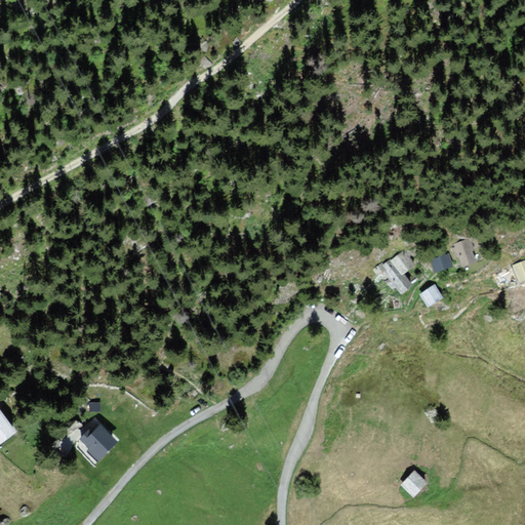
[(470,263),(463,241),(450,245),(457,267),(470,263)]
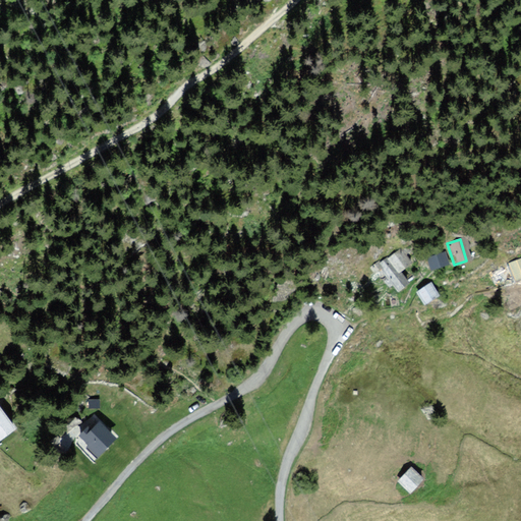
[(399,251),(385,259),(395,274),(408,265),(399,251)]
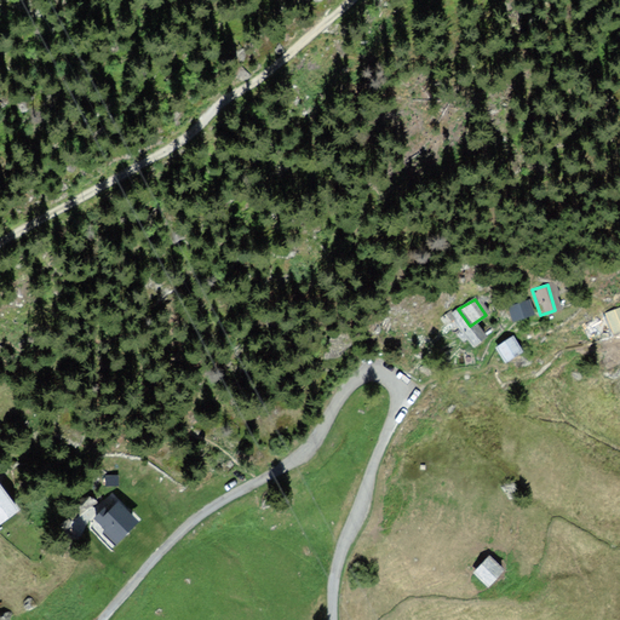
[(505,309),(510,322),(530,315),(526,302),(505,309)]
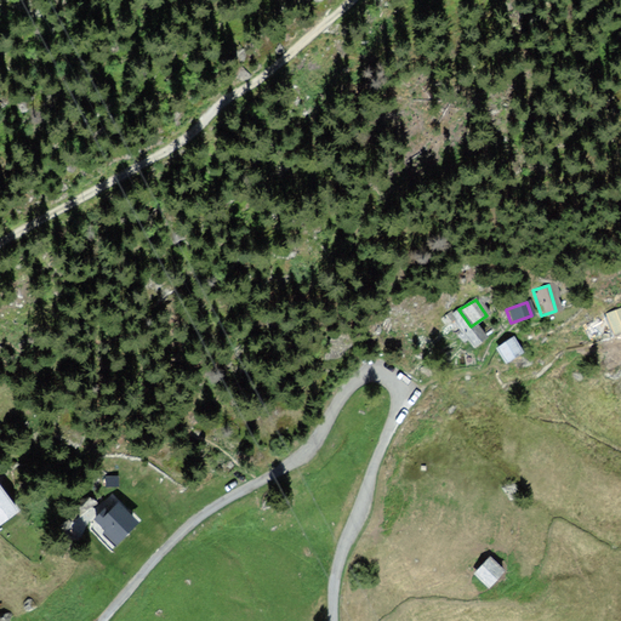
[(457,308),(443,317),(466,351),(479,341),(471,326),(459,309),(457,308)]
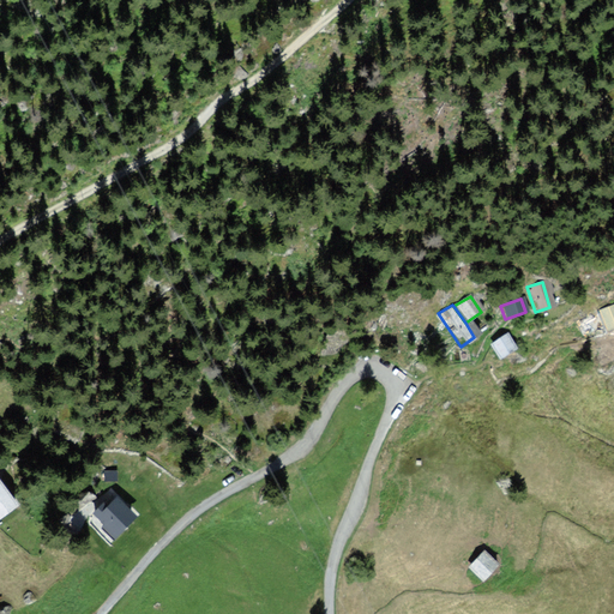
[(613,311),(612,307),(578,323),(587,341),(613,327),(613,311)]
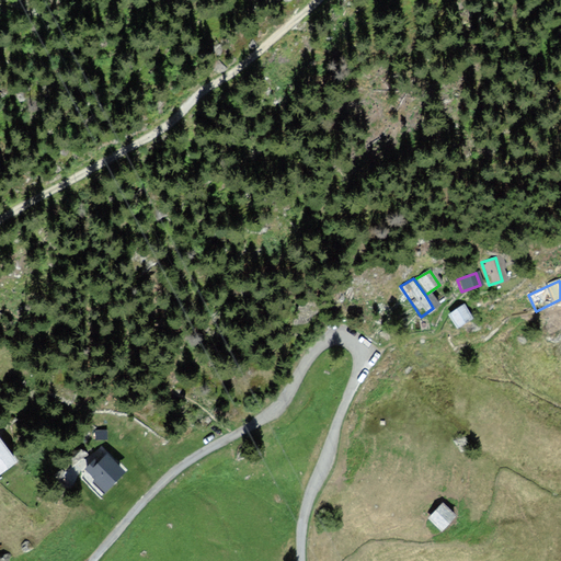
[(460,306),(446,316),(454,328),(468,319),(460,306)]
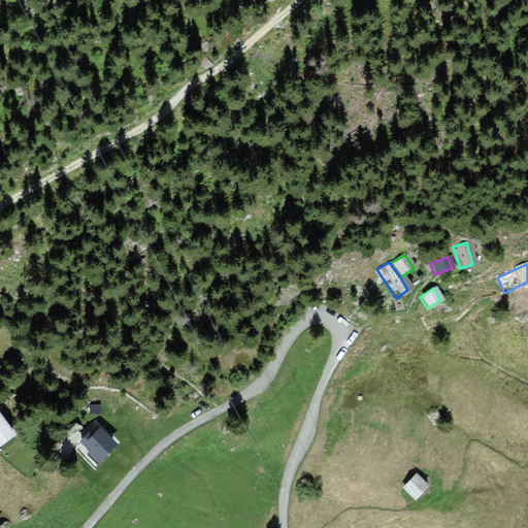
[(0,442),(13,434),(0,414),(0,442)]
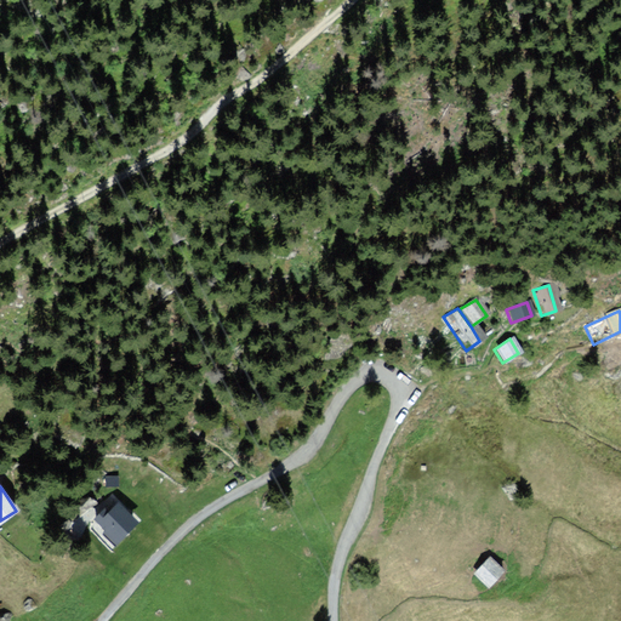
[(100,501),(84,520),(110,542),(126,523),(100,501)]
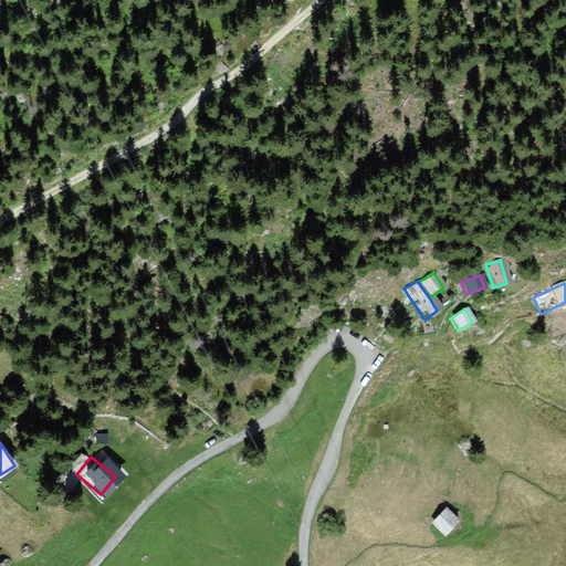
[(429,524),(441,537),(456,523),(443,511),(429,524)]
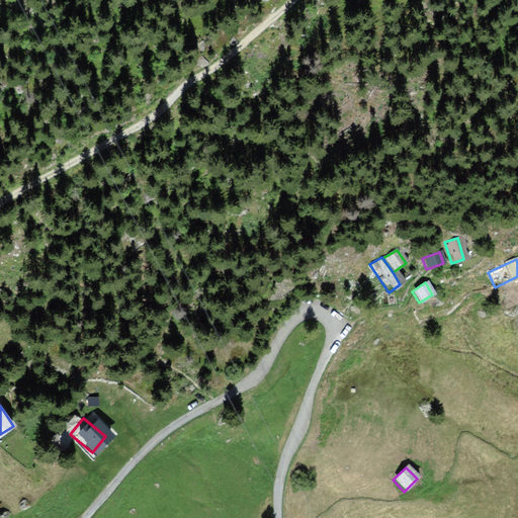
All buildings are outlined.
